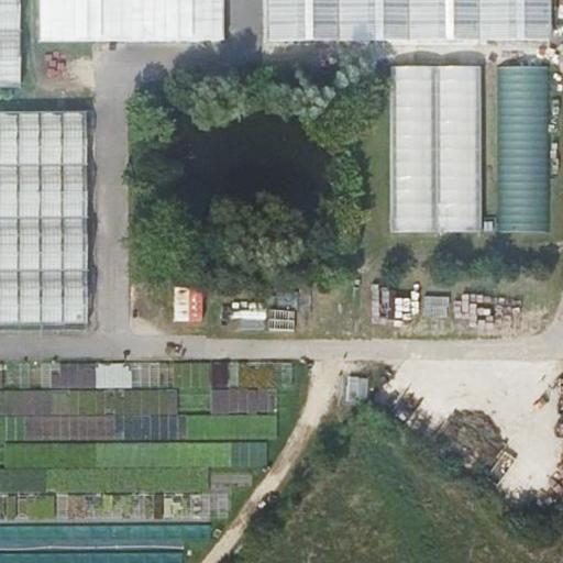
[(40,0),(40,40),(225,39),(225,0),(40,0)]
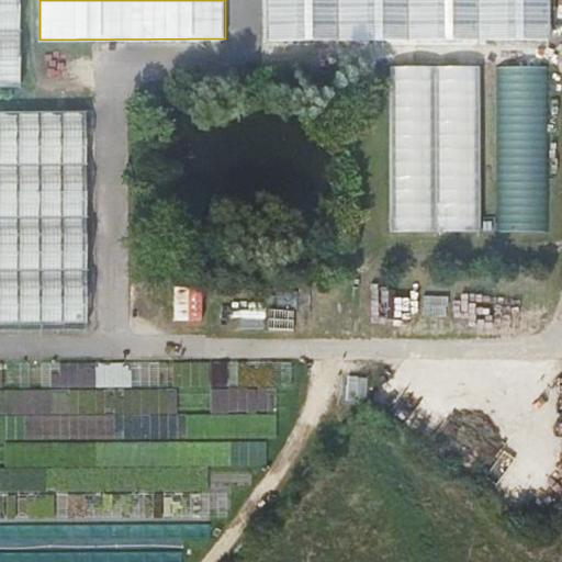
[(268,0),(269,41),(552,38),(551,0),(268,0)]
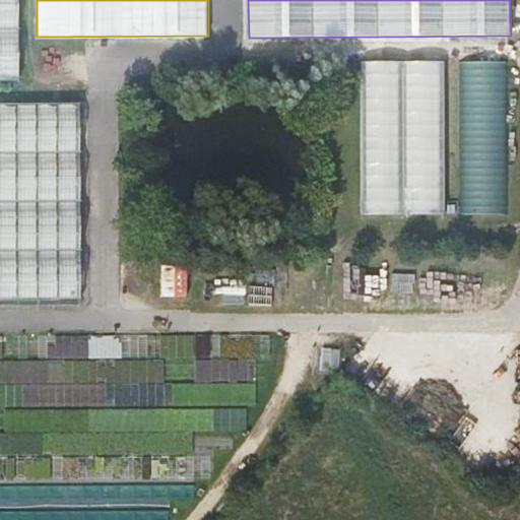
[(462,212),(511,212),(509,58),(460,59),(462,212)]
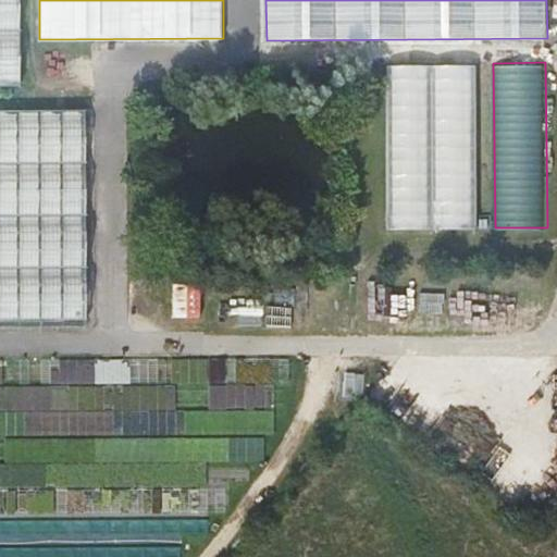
[(388,63),(388,229),(478,229),(478,63),(388,63)]
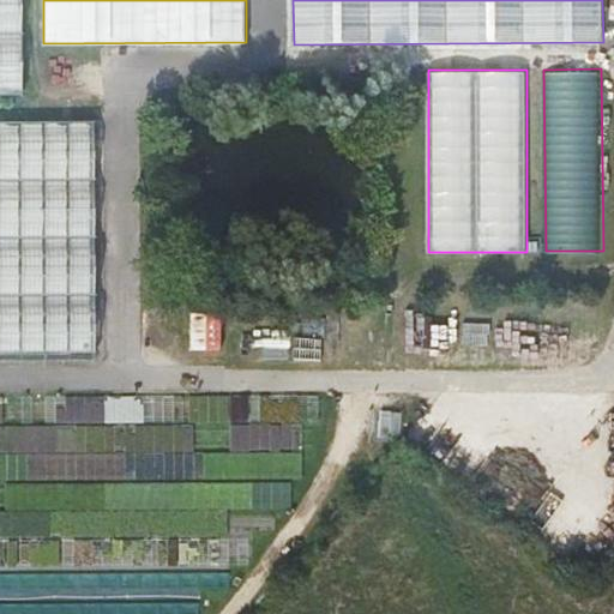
[(290,423),(290,439),(307,439),(308,395),(187,392),(186,422),(290,423)]
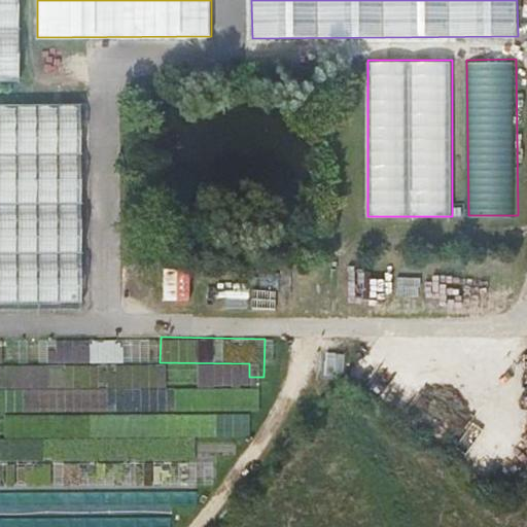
[(222,432),(250,433),(251,415),(223,413),(222,432)]
